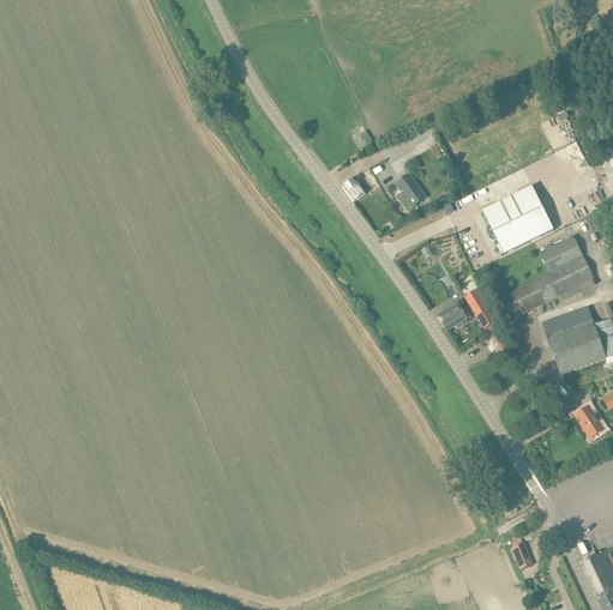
[(359,146),(372,139),(366,130),(353,137),(359,146)]
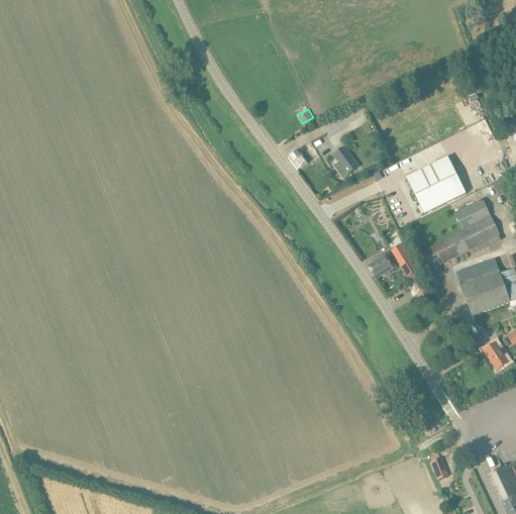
[(353,138),(349,130),(345,132),(350,140),(353,138)]
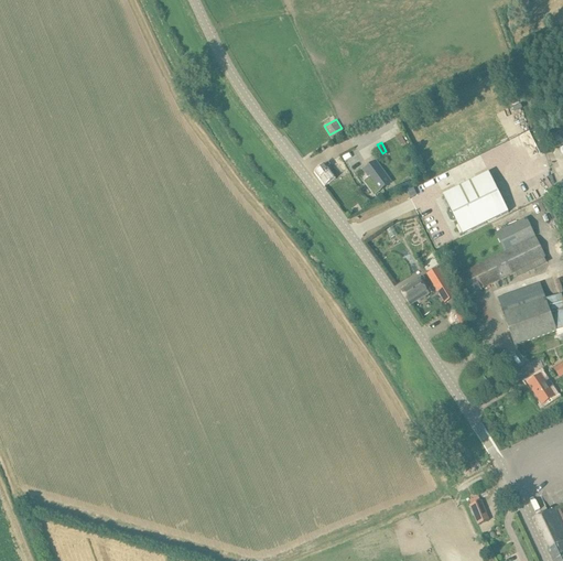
[(339,158),(321,172),(337,193),(356,179),(339,158)]
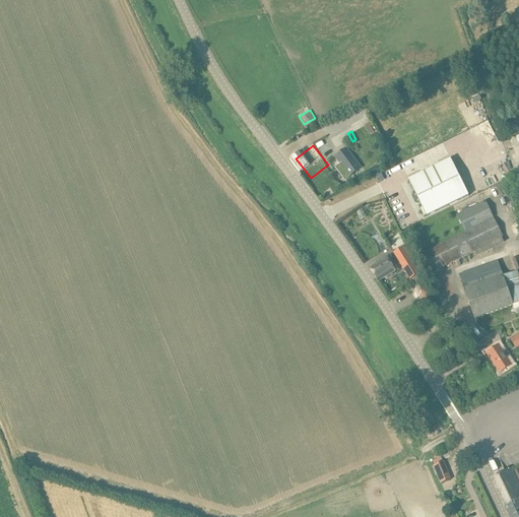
[(346,145),(333,154),(338,162),(334,165),(343,179),(350,174),(361,166),(346,145)]
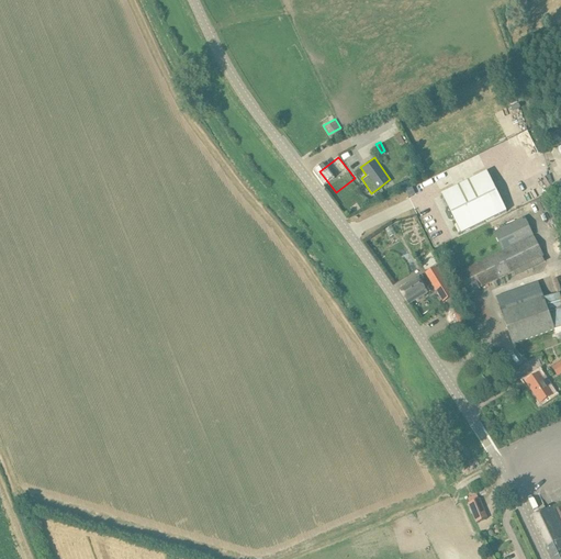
[(452,217),(453,219),(460,232),(506,209),(486,169),(440,192),(448,207),(445,208),(445,210),(448,217),(450,219),(452,217)]
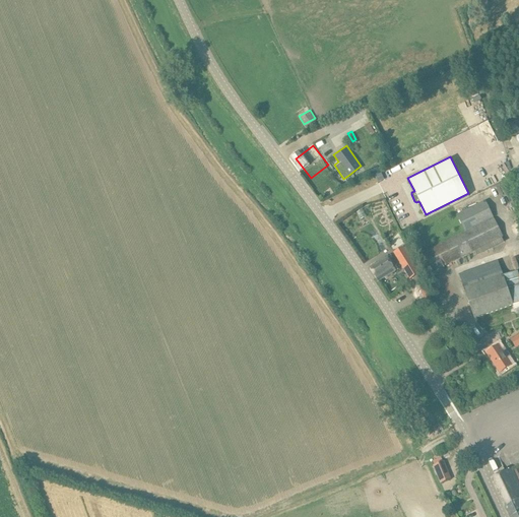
[(509,181),(505,182),(509,193),(513,191),(509,181)]
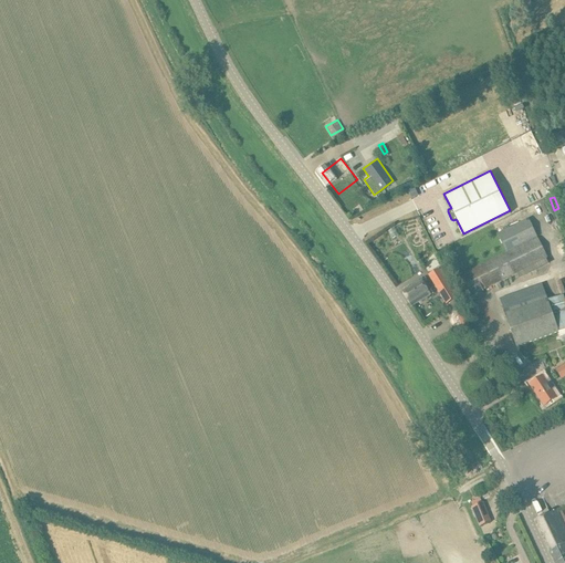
[(526,215),(497,229),(505,247),(535,232),(526,215)]
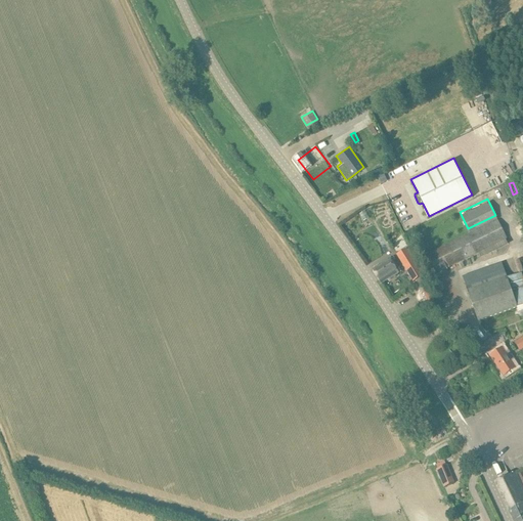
[(363,208),(357,211),(361,218),(367,215),(363,208)]
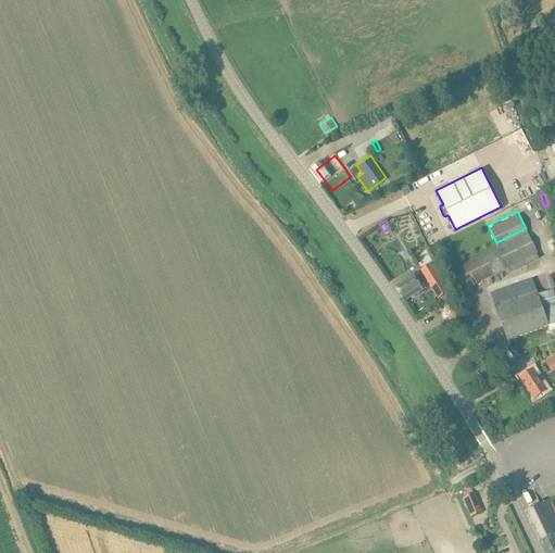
[(454,268),(463,287),(537,251),(527,231),(454,268)]
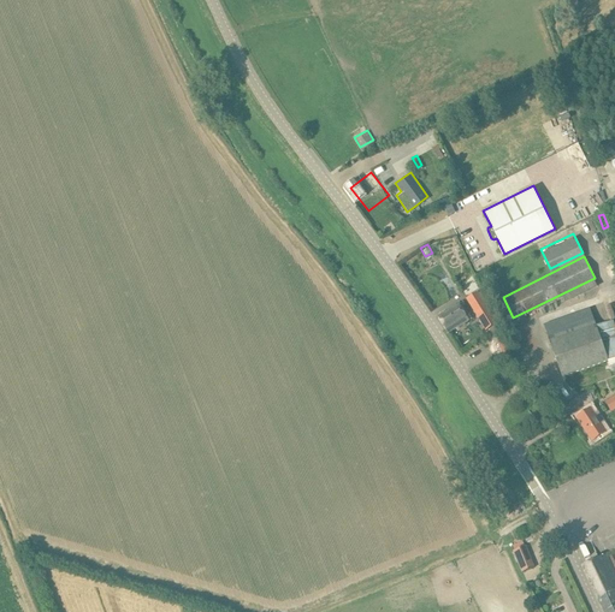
[(482,298),(471,304),(485,327),(496,321),(482,298)]
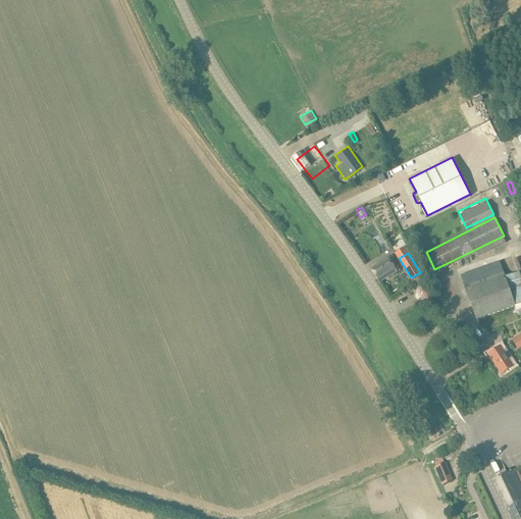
[(388,255),(378,261),(370,266),(378,279),(397,268),(388,255)]
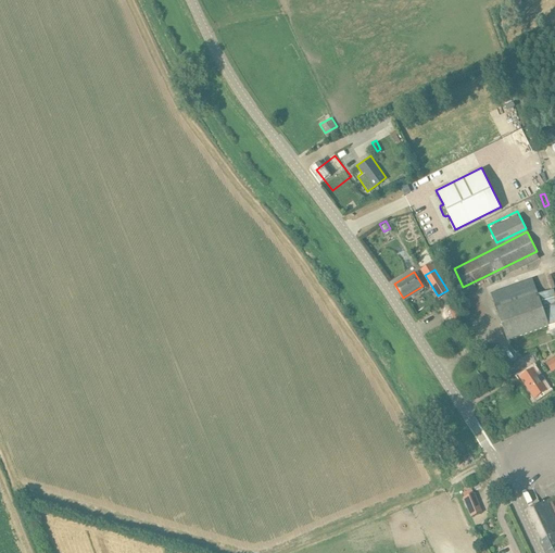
[(506,338),(517,334),(547,323),(554,319),(554,293),(553,288),(537,293),(531,277),(490,291),(506,338)]
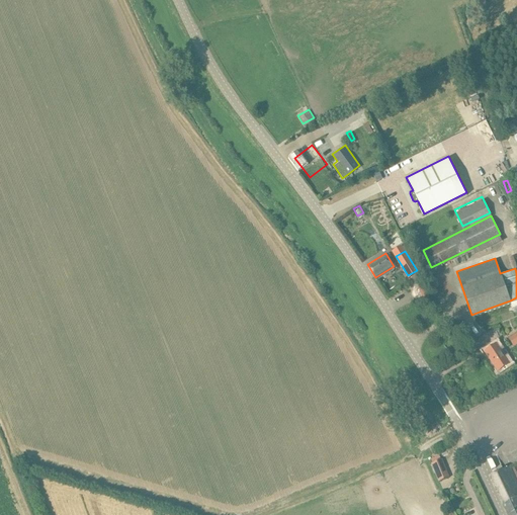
[(516,329),(507,336),(513,344),(516,341),(516,329)]
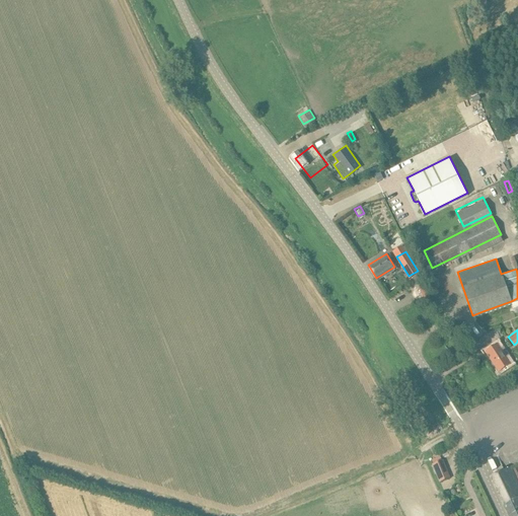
[(497,342),(485,350),(498,370),(510,362),(505,355),(508,353),(503,345),(500,347),(497,342)]
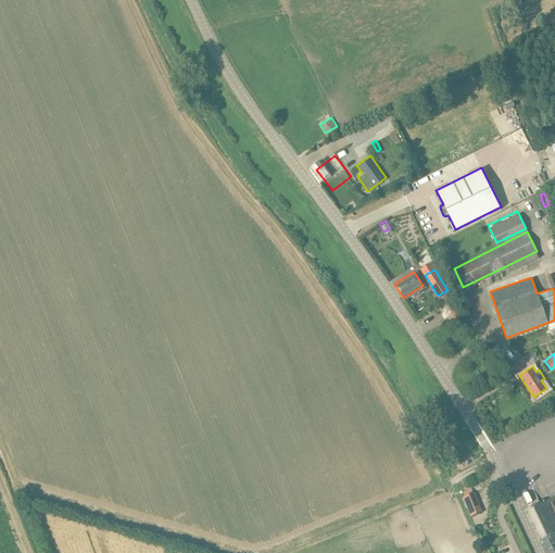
[(474,490),(462,495),(470,515),(482,510),(474,490)]
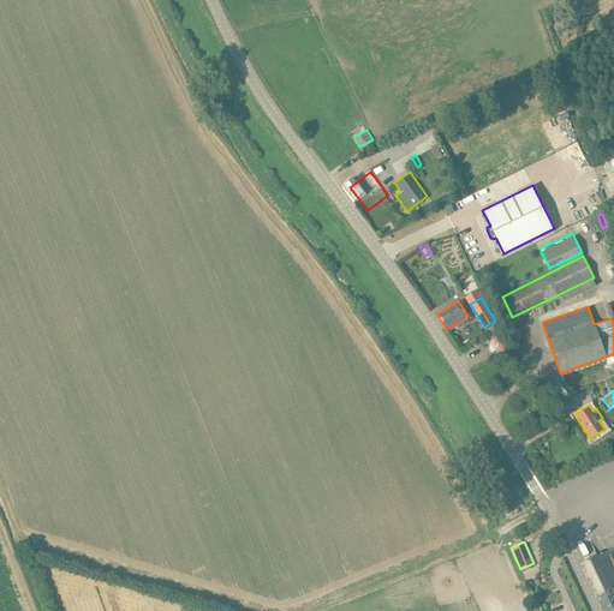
[(613,571),(604,552),(580,563),(603,610),(612,610),(613,610),(613,571)]
